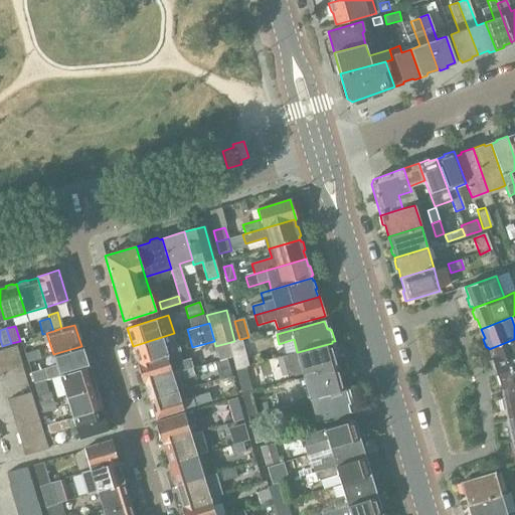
[(138,363),(177,352),(179,351),(174,333),(133,346),(138,363)]
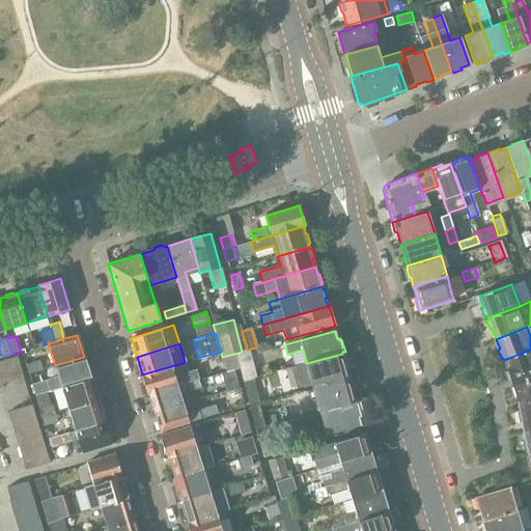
[(249,350),(247,350),(242,352),(234,354),(240,368),(243,381),(253,379),(256,378),(249,350)]
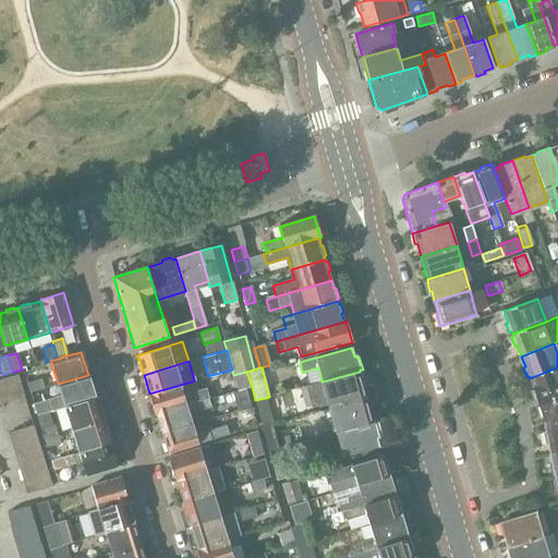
[(536,408),(555,402),(553,397),(557,395),(557,367),(530,378),(531,380),(533,391),(531,391),(536,408)]
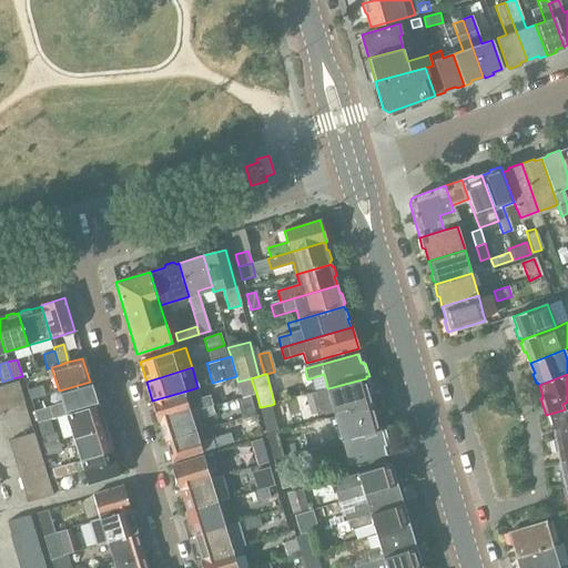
[(250,395),(256,394),(251,378),(237,382),(242,397),(250,395)]
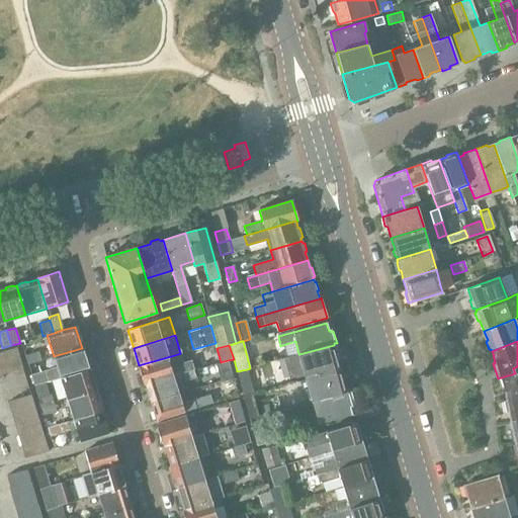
[(307,379),(340,370),(339,366),(337,359),(339,358),(338,356),(340,354),(338,347),(335,346),(334,345),(299,354),(303,364),(286,369),(289,379),(295,377),(295,378),(306,375),(307,379)]
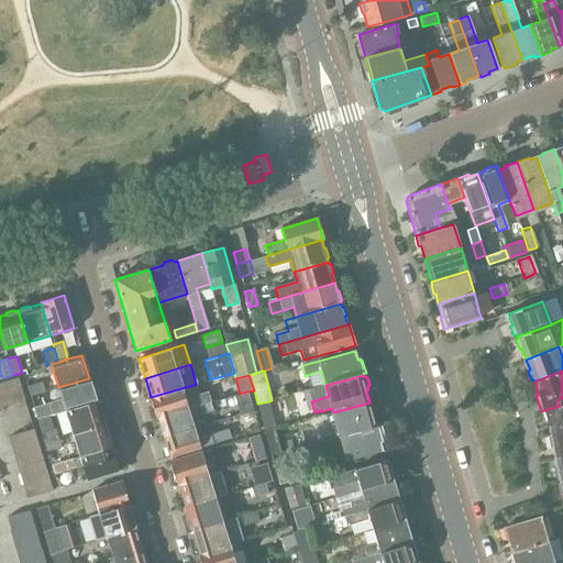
[(13,404),(24,400),(18,378),(6,382),(13,404)]
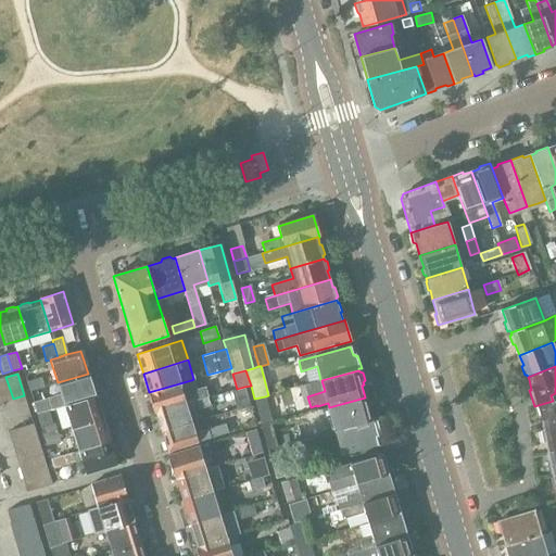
[(33,403),(36,414),(64,405),(95,396),(88,374),(58,382),(61,394),(33,403)]
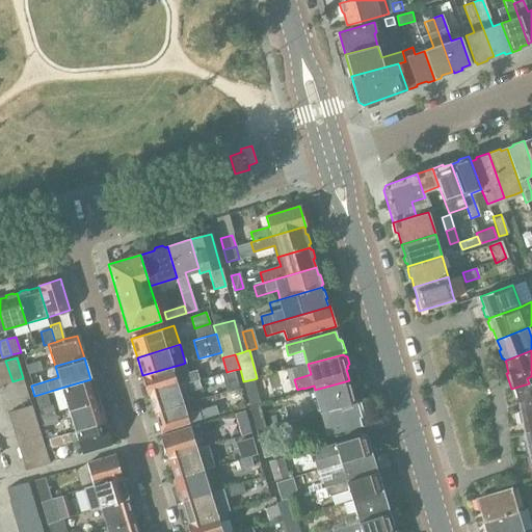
[(0,379),(1,384),(12,381),(5,361),(0,362),(0,379)]
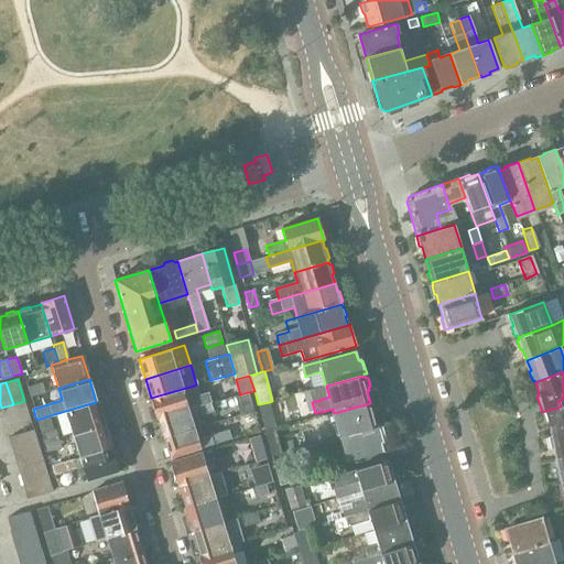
[(30,397),(43,392),(40,383),(26,388),(30,397)]
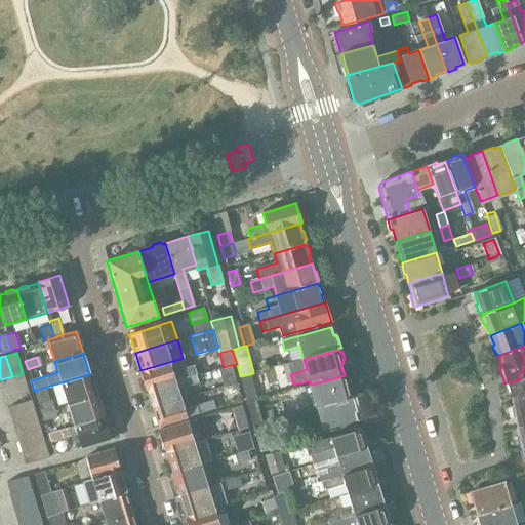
[(147,390),(187,377),(195,374),(192,366),(184,368),(180,359),(140,370),(147,390)]
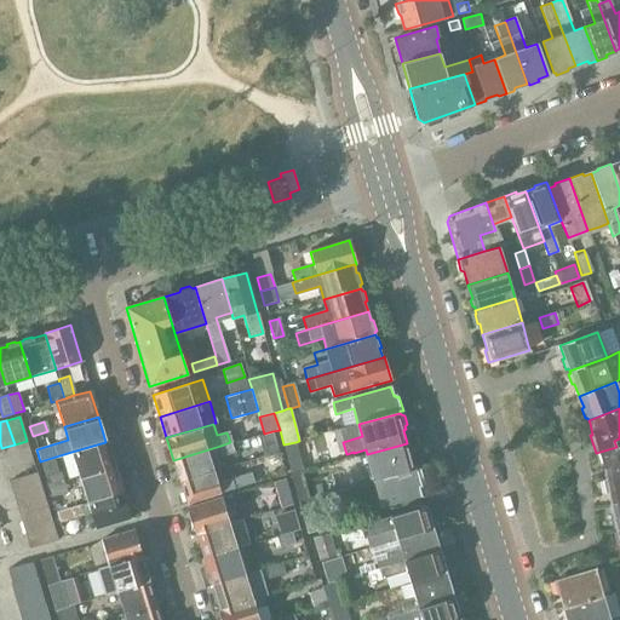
[(279,453),(273,431),(264,434),(258,435),(264,457),(279,453)]
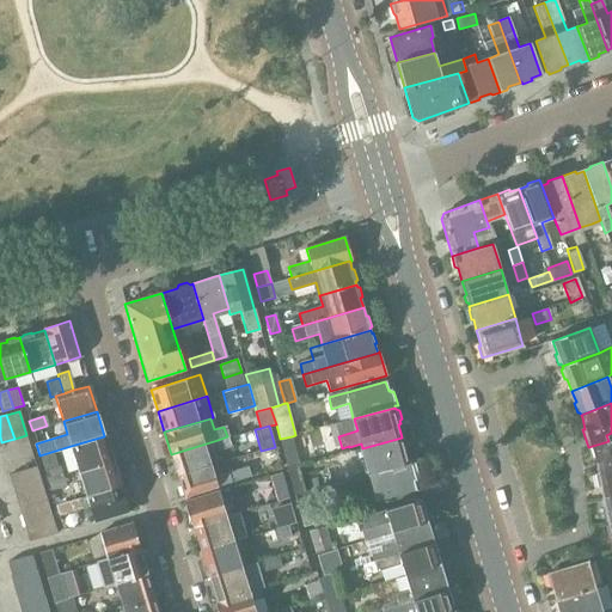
[(611,433),(606,435),(609,441),(588,447),(592,459),(594,458),(598,470),(598,472),(611,469),(611,433)]
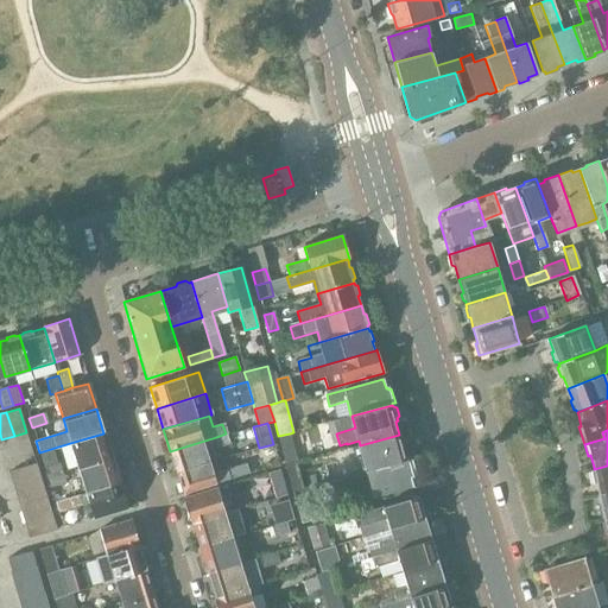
[(103,434),(70,443),(78,468),(112,458),(103,434)]
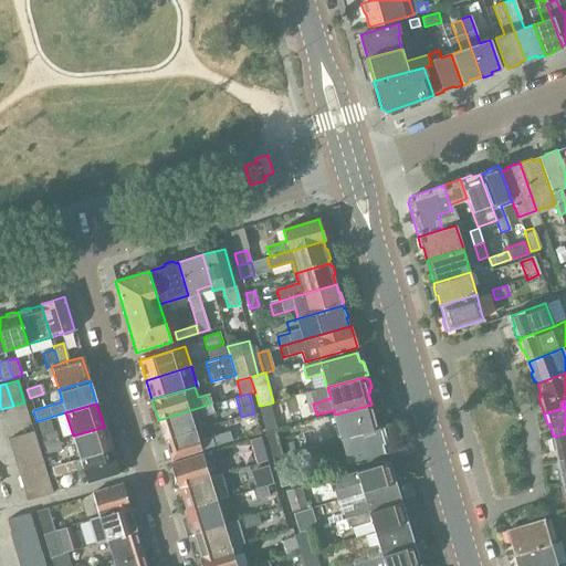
[(276,429),(270,404),(259,406),(265,432),(276,429)]
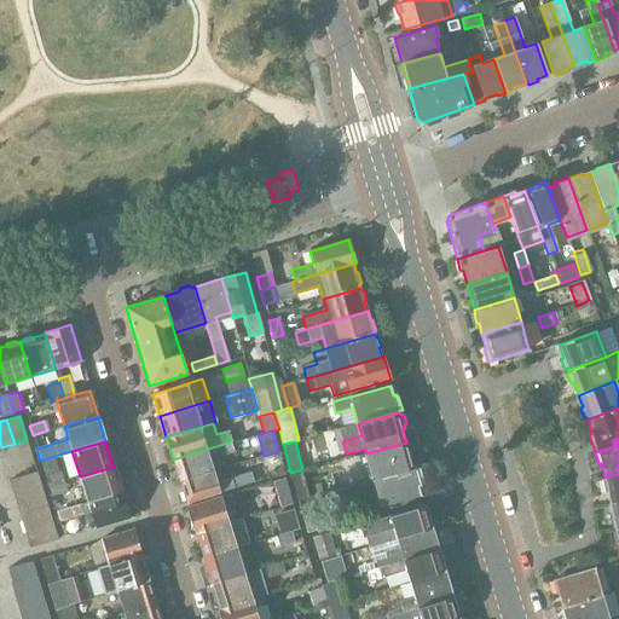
[(374,480),(416,468),(415,466),(417,463),(415,455),(411,453),(411,451),(409,452),(406,443),(366,453),(358,456),(362,467),(369,464),(374,480)]
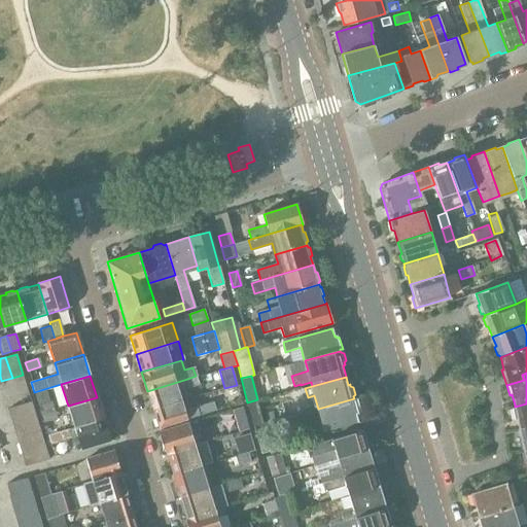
[(152,410),(182,400),(179,391),(190,388),(187,379),(147,391),(152,410)]
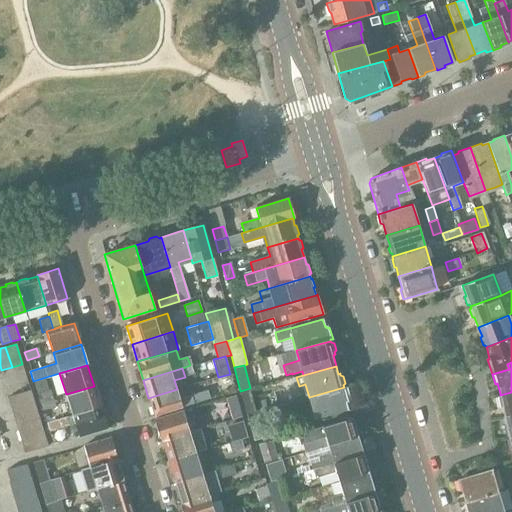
[(94,386),(66,394),(72,415),(101,407),(94,386)]
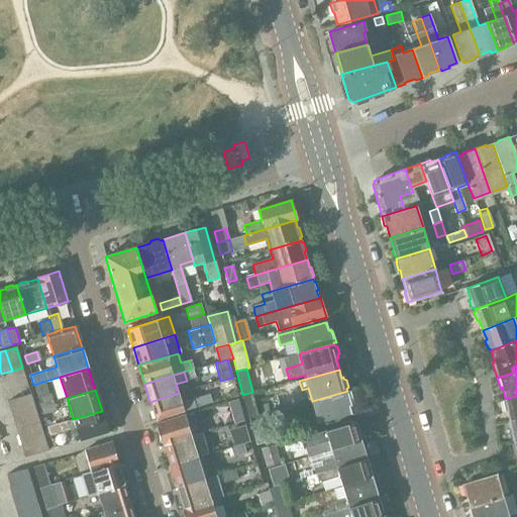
[(350,391),(347,391),(312,401),(318,423),(351,413),(349,406),(350,405),(353,404),(350,391)]
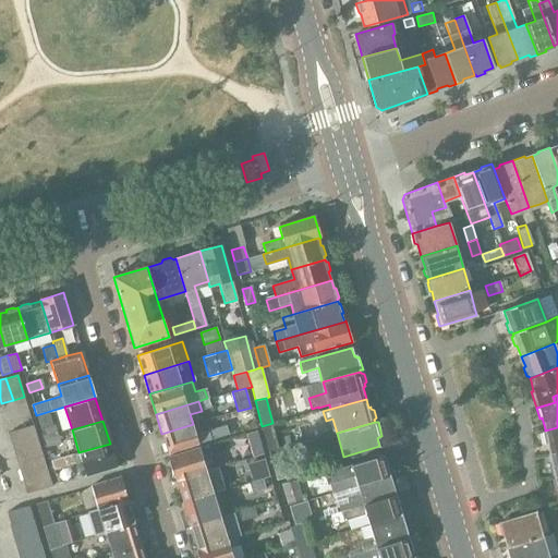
[(262,426),(268,451),(279,449),(273,423),(262,426)]
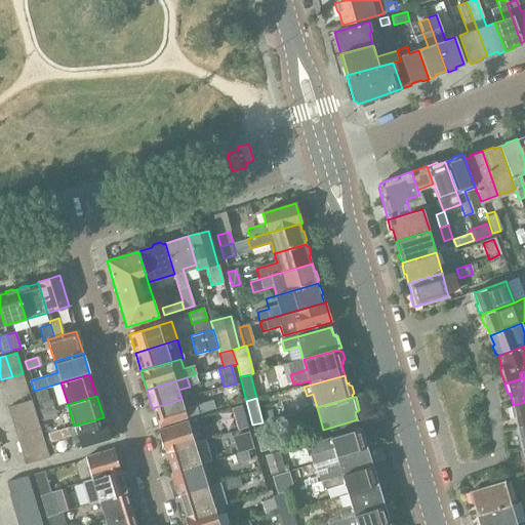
[(182,399),(152,408),(158,427),(215,408),(212,399),(184,408),(182,399)]
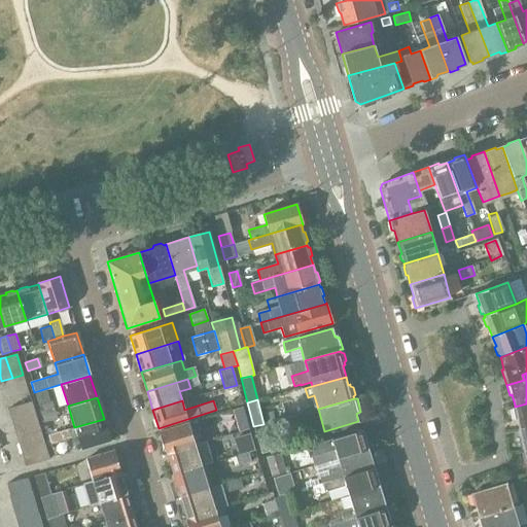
[(7,409),(10,420),(35,413),(31,401),(7,409)]
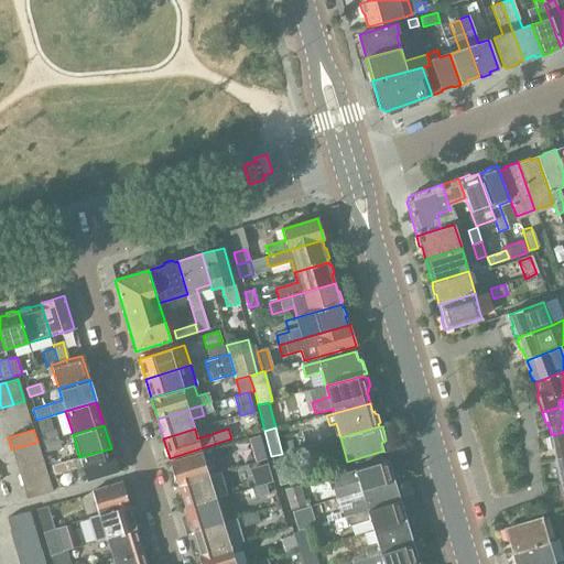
[(44,443),(57,440),(54,430),(41,434),(44,443)]
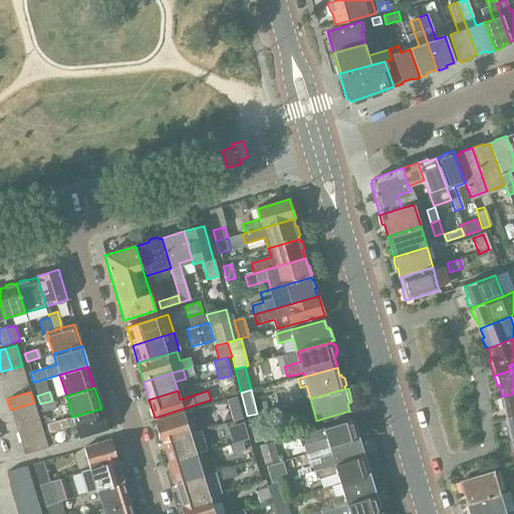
[(505,409),(507,418),(513,416),(513,394),(502,397),(503,399),(500,399),(502,410),(505,409)]
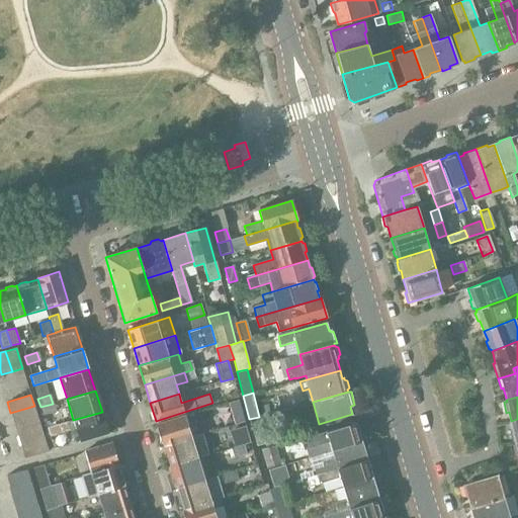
[(239,400),(228,403),(235,424),(245,421),(239,400)]
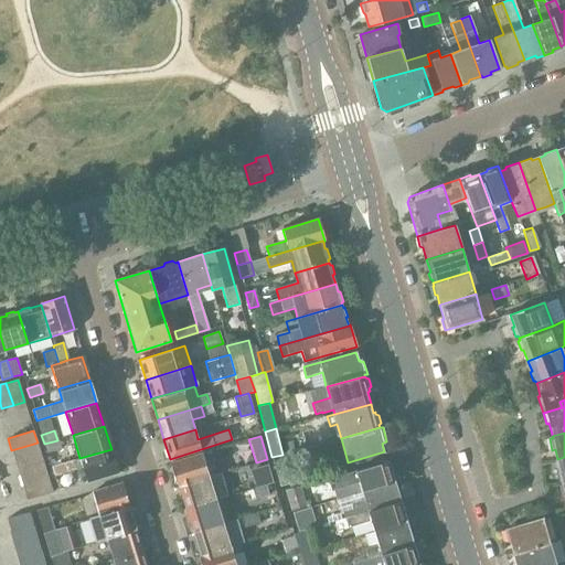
[(44,444),(46,452),(61,448),(57,440),(44,444)]
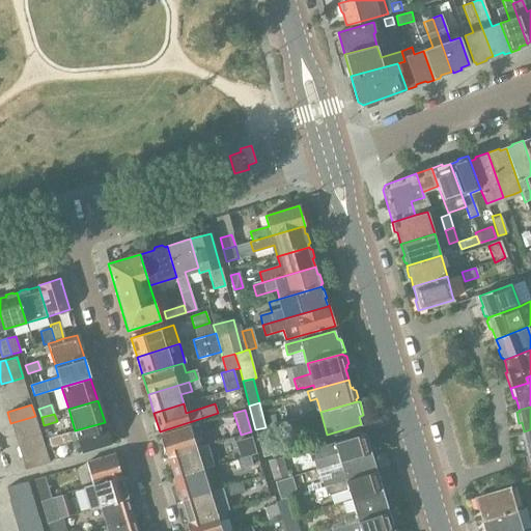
[(35,416),(10,423),(15,436),(38,428),(35,416)]
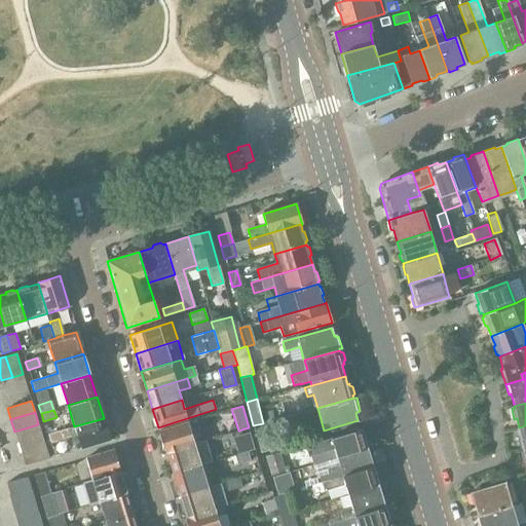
[(77,436),(81,449),(110,440),(104,418),(74,426),(47,435),(50,444),(77,436)]
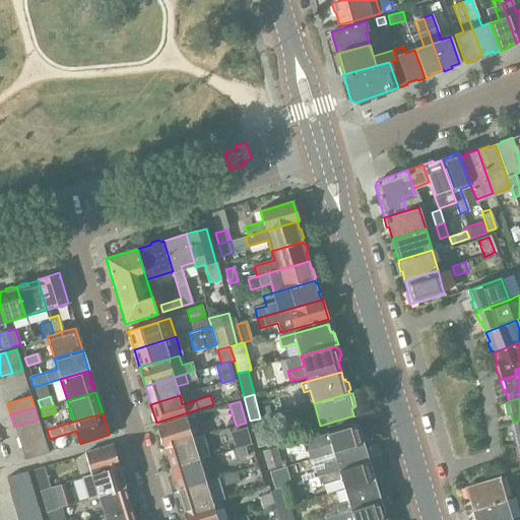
[(164,448),(165,448),(192,440),(188,427),(196,424),(194,415),(157,427),(164,448)]
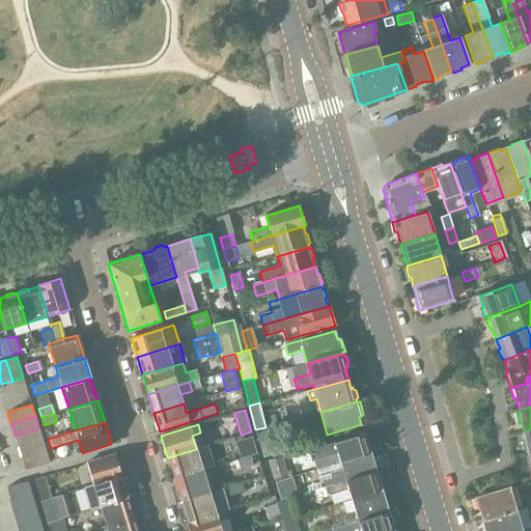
[(15,436),(18,447),(42,440),(38,428),(15,436)]
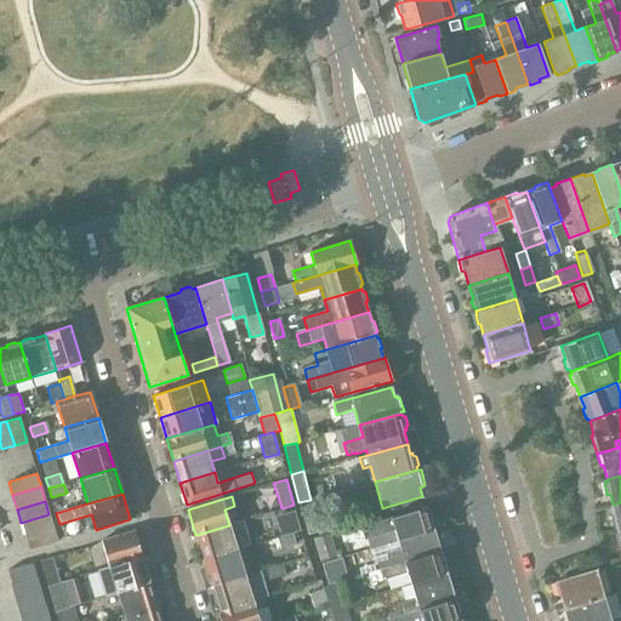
[(394,529),(398,541),(434,530),(433,527),(436,524),(433,517),(429,516),(427,508),(360,527),(364,539),(394,529)]
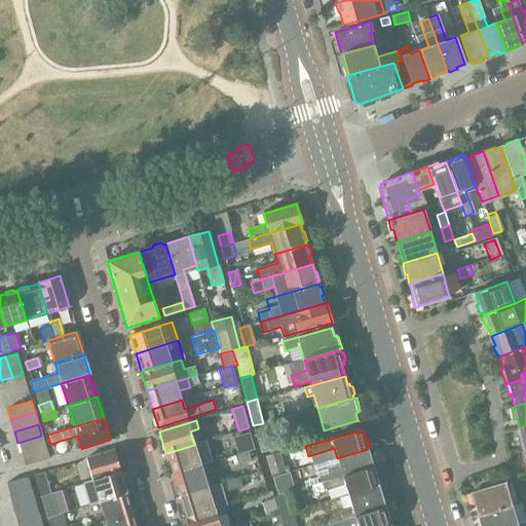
[(257,441),(261,454),(291,445),(287,433),(257,441)]
